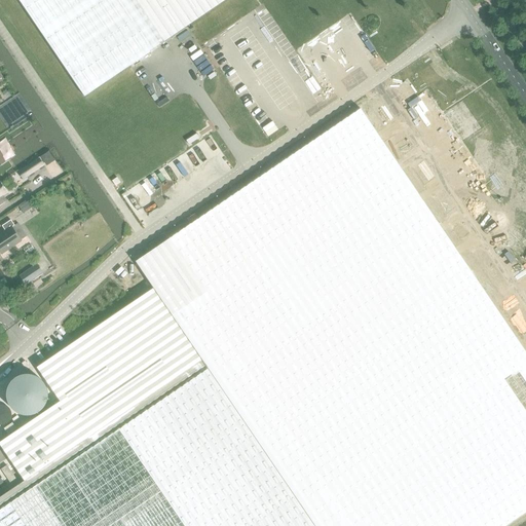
[(19,0),(84,97),(226,0),(19,0)]
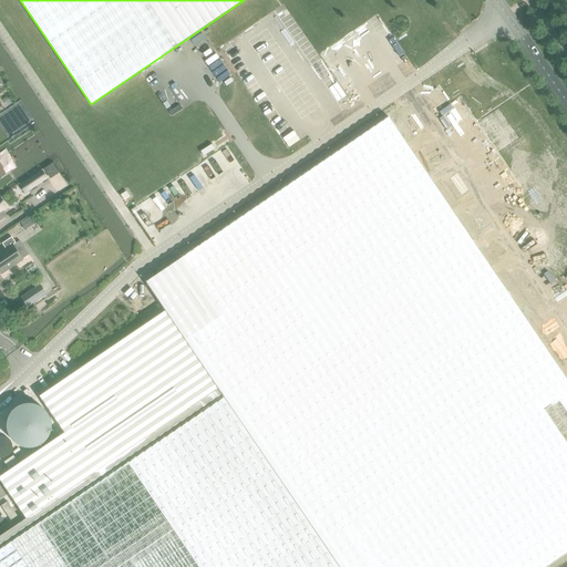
[(43,171),(24,184),(29,192),(49,179),(43,171)]
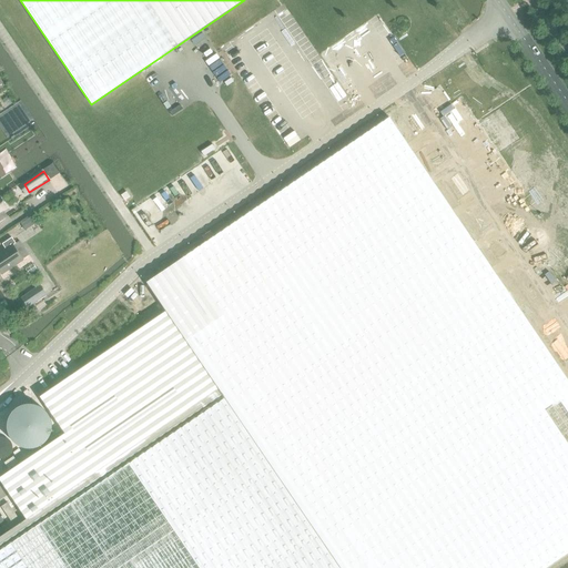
[(127,192),(121,195),(124,201),(130,198),(127,192)]
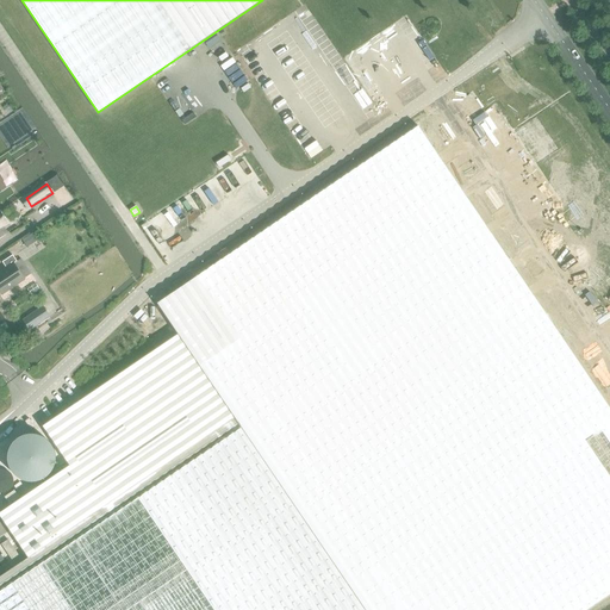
[(31,274),(20,260),(18,262),(13,255),(2,262),(6,268),(0,272),(0,291),(2,294),(25,279),(24,279),(31,274)]
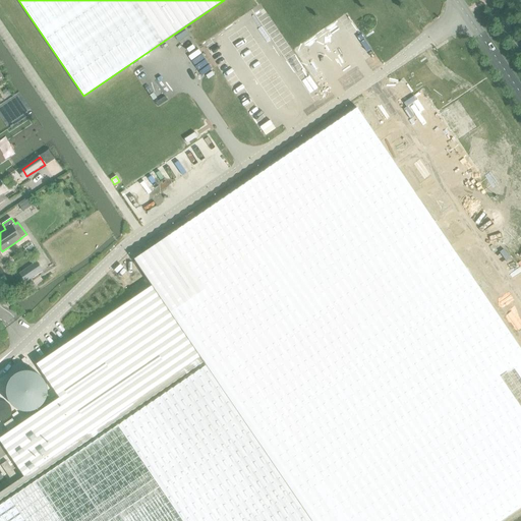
[(31,242),(23,247),(26,252),(34,247),(31,242)]
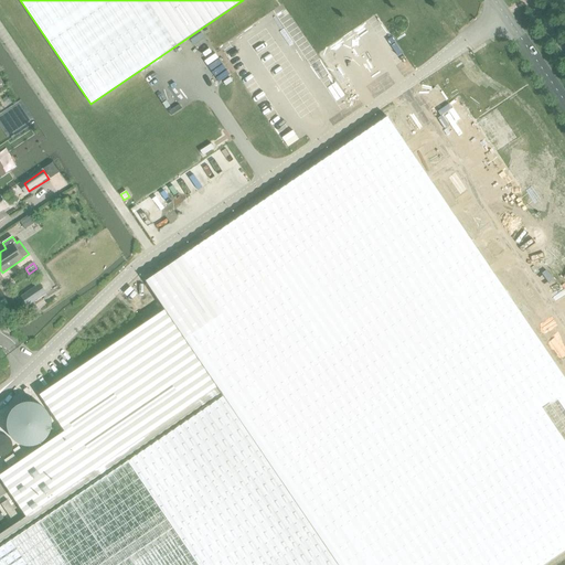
[(40,285),(21,297),(28,306),(46,294),(40,285)]
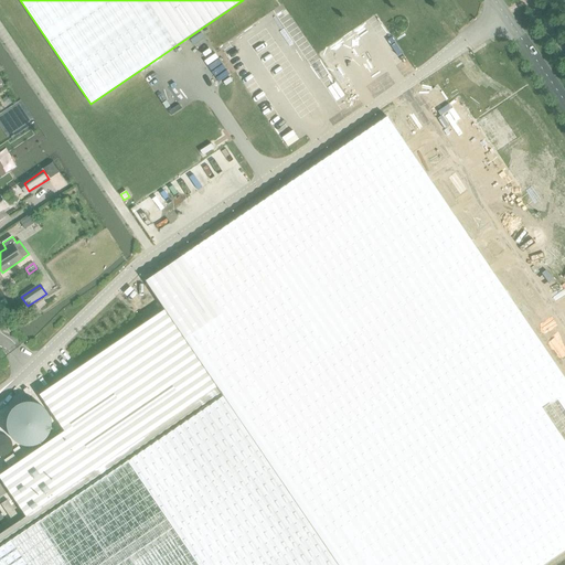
[(0,543),(223,393),(170,309),(41,394),(63,432),(0,475),(0,478),(27,514),(0,532),(0,543)]
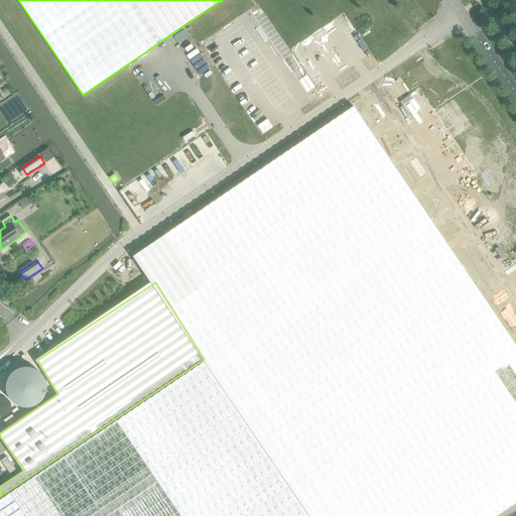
[(312,515),(204,359),(0,496),(0,515),(312,515)]
